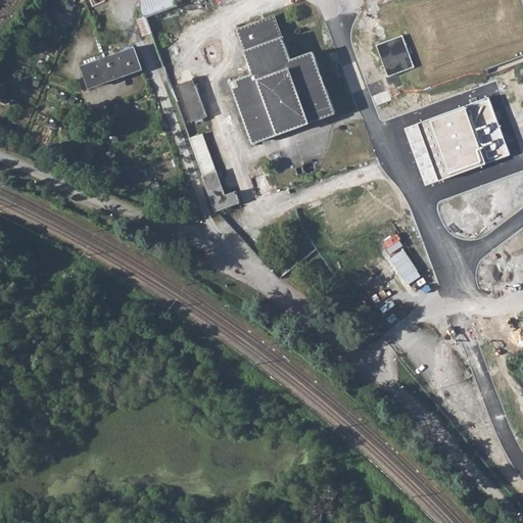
[(146,0),(141,2),(146,16),(147,16),(178,5),(176,0),(146,0)]
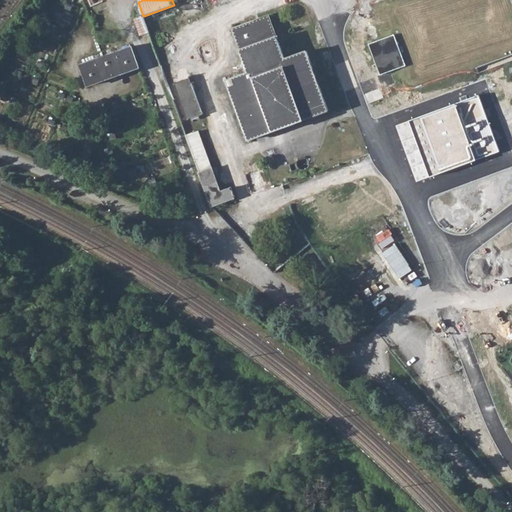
[(228,79),(249,139),(329,111),(308,51),(286,59),(270,15),(234,27),(249,72),(228,79)]
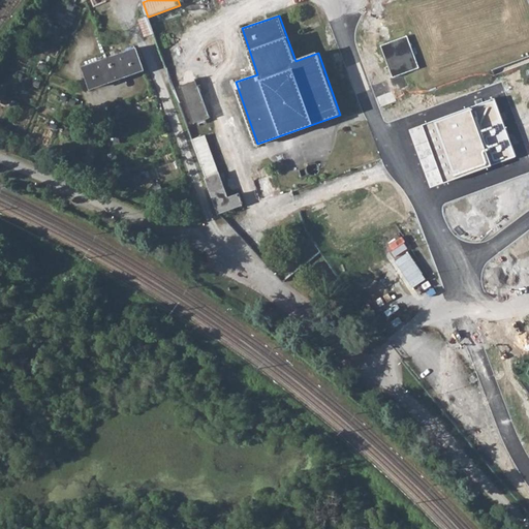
[(154,31),(149,17),(148,17),(142,19),(147,34),(154,31)]
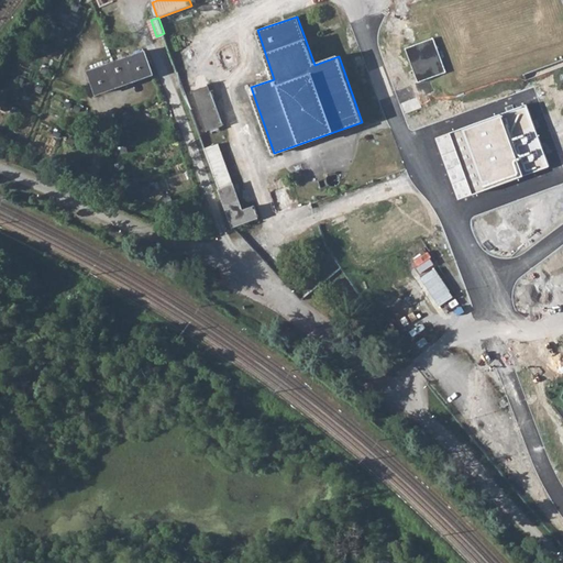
[(420,84),(448,74),(435,40),(407,50),(420,84)]
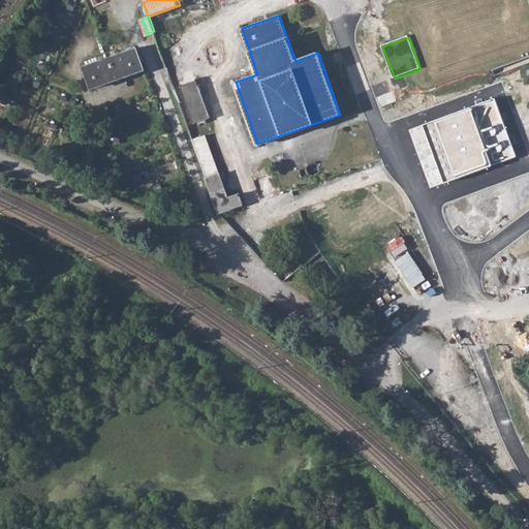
[(85,66),(93,88),(146,69),(137,49),(85,66)]
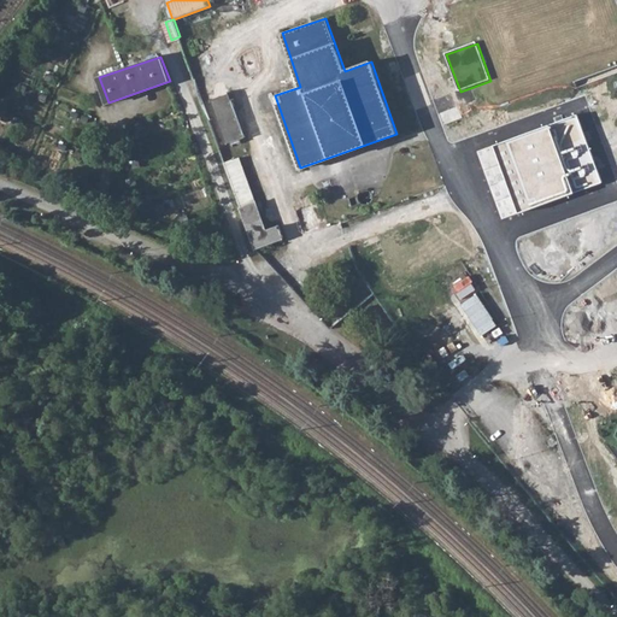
[(266,230),(256,203),(240,157),(231,159),(225,144),(246,136),(227,80),(206,88),(212,101),(204,105),(254,248),(289,236),(293,242),(299,240),(293,224),(280,229),(278,225),(266,230)]
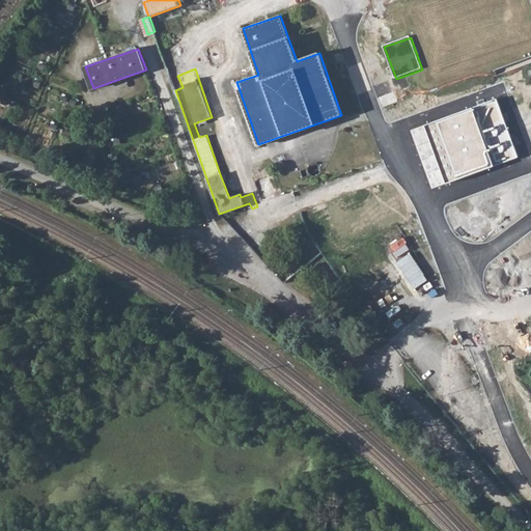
[(497,96),(423,121),(444,182),(518,157),(497,96)]
